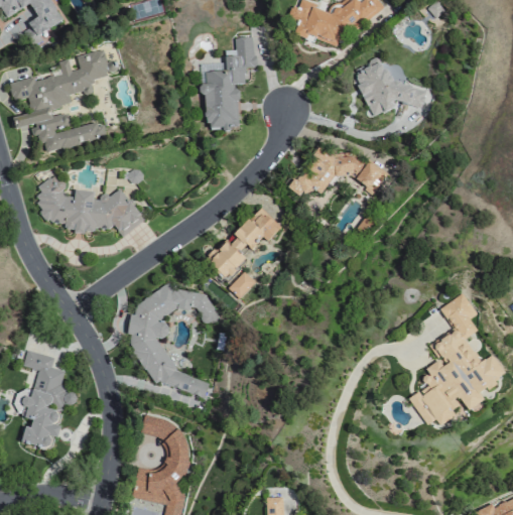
[(62,21),(51,0),(0,0),(0,6),(1,6),(7,17),(29,5),(34,13),(26,17),(36,35),(62,21)]
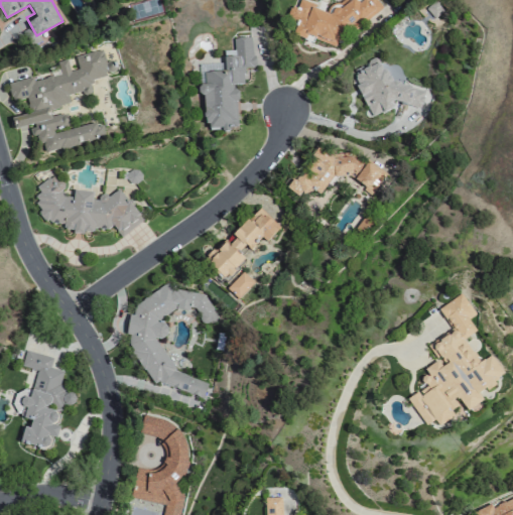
[(385,10),(379,0),(364,0),(360,3),(358,0),(345,0),(336,6),(334,13),(318,10),(313,2),(305,0),(301,0),(299,8),(291,6),(288,18),(298,21),(295,34),(337,45),(345,40),(347,34),(385,10)]
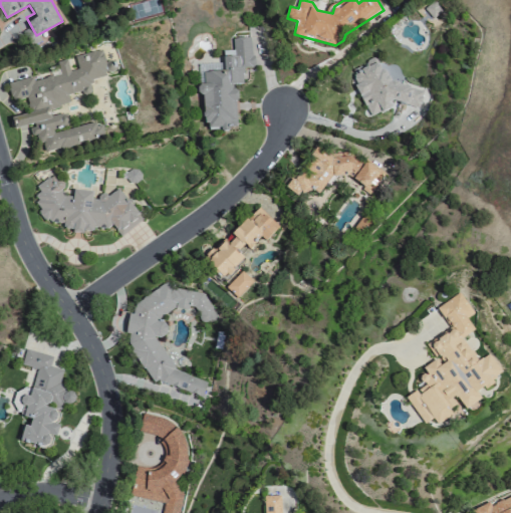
[(210,132),(242,124),(234,86),(247,83),(244,69),(258,66),(251,34),(233,38),(235,48),(223,51),(226,68),(205,72),(207,83),(200,85),(210,132)]
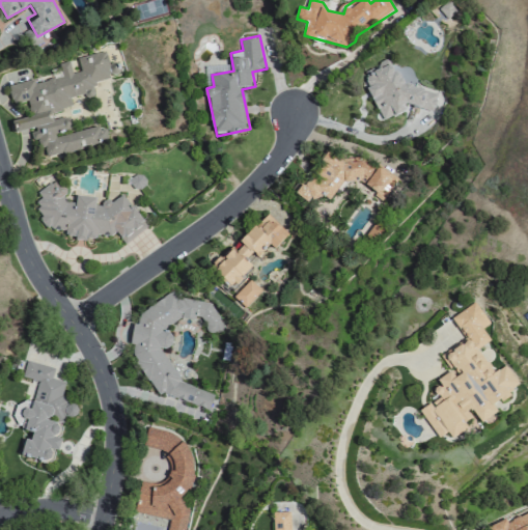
[(120,70),(106,51),(79,56),(82,71),(75,72),(72,60),(60,62),(62,74),(9,85),(14,104),(30,101),(33,116),(14,121),(17,133),(31,133),(49,156),(111,142),(107,126),(74,127),(73,121),(68,116),(68,107),(75,106),(73,98),(98,92),(94,81),(107,79),(114,74),(116,73),(120,70)]
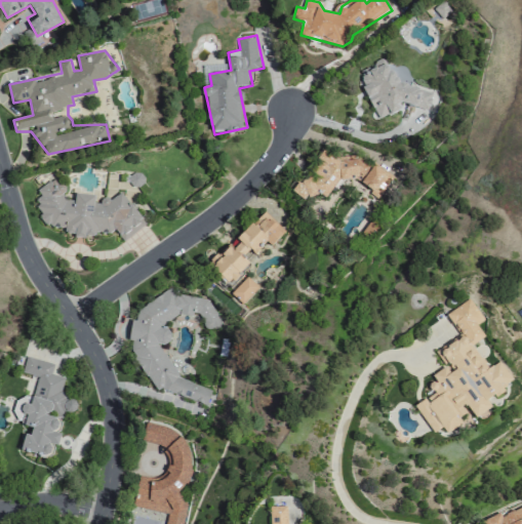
[(379,119),(400,110),(402,103),(426,109),(431,106),(435,91),(402,83),(396,70),(391,69),(385,56),(375,62),(373,70),(365,74),(362,83),(379,119)]
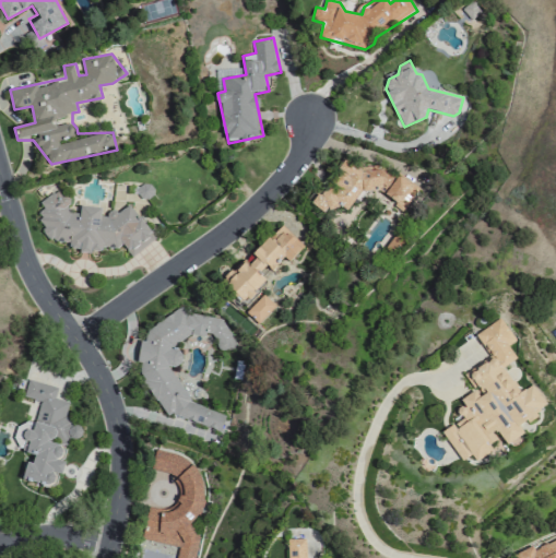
[(316,205),(329,215),(338,203),(349,211),(367,183),(404,211),(422,186),(401,170),(393,180),(366,161),(359,168),(346,158),(340,168),(342,169),(316,205)]
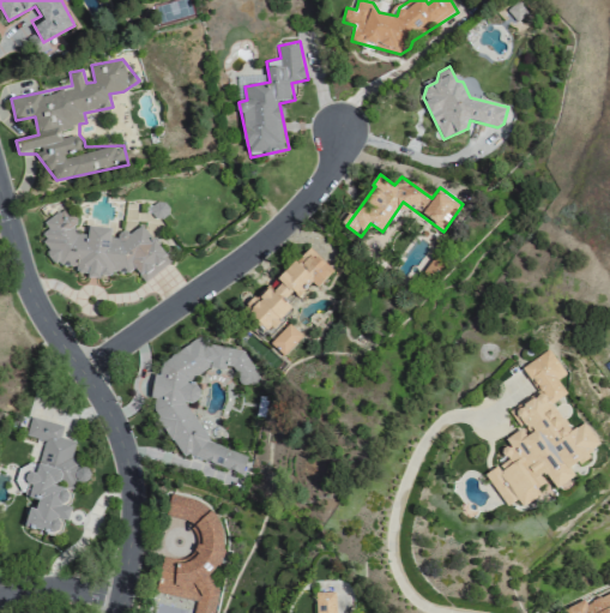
[(151,205),(159,218),(171,211),(163,198),(151,205)]
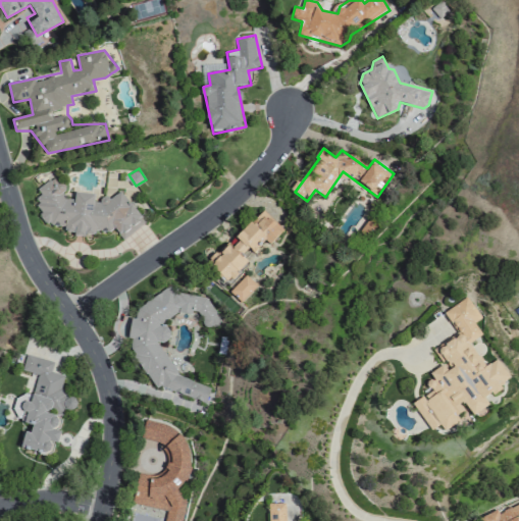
[(42,215),(49,224),(63,225),(68,231),(74,231),(76,235),(95,236),(99,231),(110,231),(115,227),(124,240),(133,232),(133,227),(144,218),(121,190),(114,196),(105,196),(96,203),(96,192),(75,192),(75,199),(65,199),(66,185),(63,180),(49,180),(46,183),(40,183),(40,207),(42,210),(42,215)]
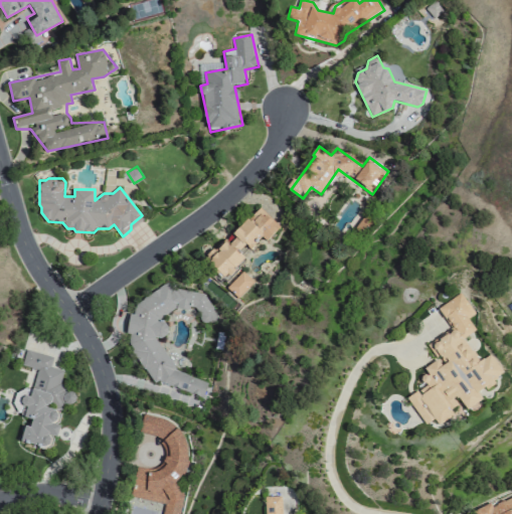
[(281,226),(263,206),(227,239),(226,237),(205,258),(224,278),(266,237),(267,239),(281,226)]
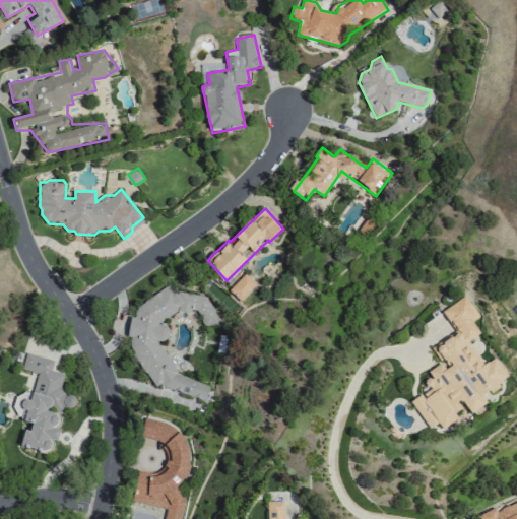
[(231,289),(242,300),(258,283),(247,272),(231,289)]
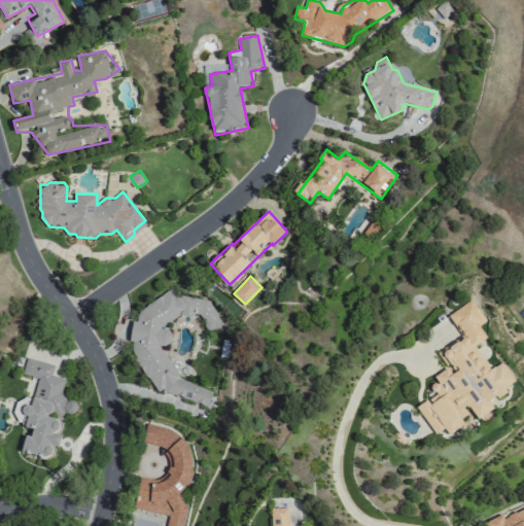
[(158,389),(210,405),(214,389),(180,379),(163,344),(165,345),(172,342),(173,337),(167,323),(184,314),(193,316),(197,314),(208,317),(215,320),(217,314),(210,300),(175,289),(143,306),(139,320),(134,323),(129,340),(149,379),(153,380),(158,389)]
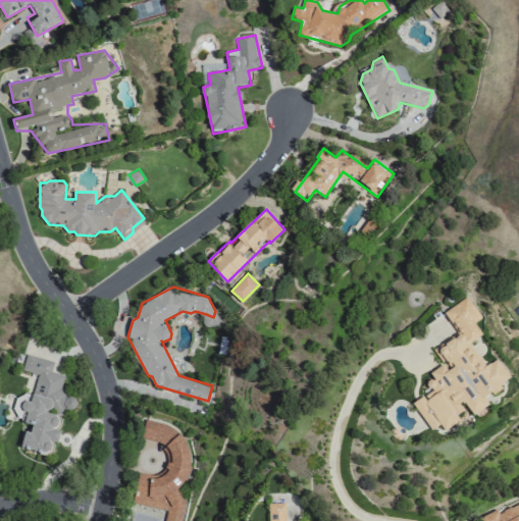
[(512,376),(499,357),(488,364),(481,355),(484,351),(472,343),(475,340),(483,333),(476,321),(483,316),(468,296),(446,312),(458,329),(454,335),(434,349),(442,358),(447,362),(437,368),(428,382),(432,389),(414,403),(433,430),(440,424),(447,429),(455,423),(466,406),(473,415),(484,407),(494,393),(502,387),(506,380),(512,376)]
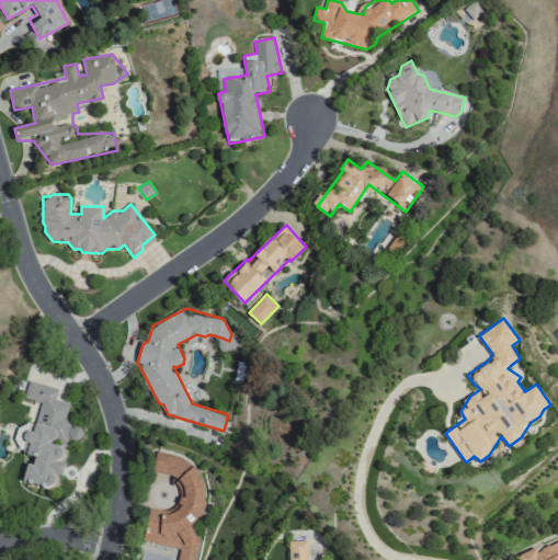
[(23,480),(58,489),(60,478),(65,472),(67,465),(63,460),(66,458),(68,445),(72,442),(77,443),(86,434),(79,426),(77,425),(67,416),(70,402),(57,399),(59,387),(32,380),(30,383),(26,397),(37,399),(42,403),(37,424),(26,421),(18,430),(16,438),(29,450),(27,455),(38,457),(26,469),(23,480)]
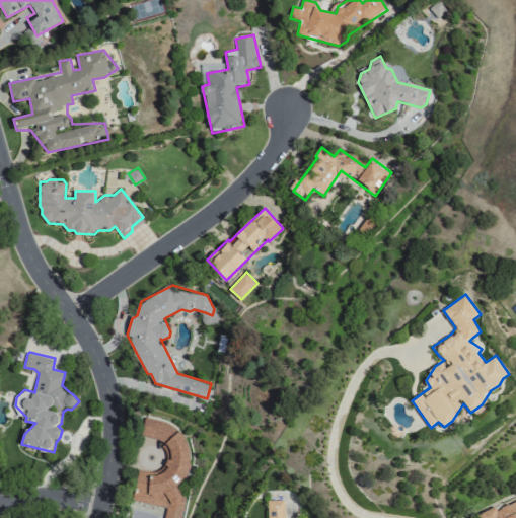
[(135,501),(166,506),(164,517),(180,517),(194,427),(145,421),(142,436),(168,440),(163,473),(140,469),(135,501)]
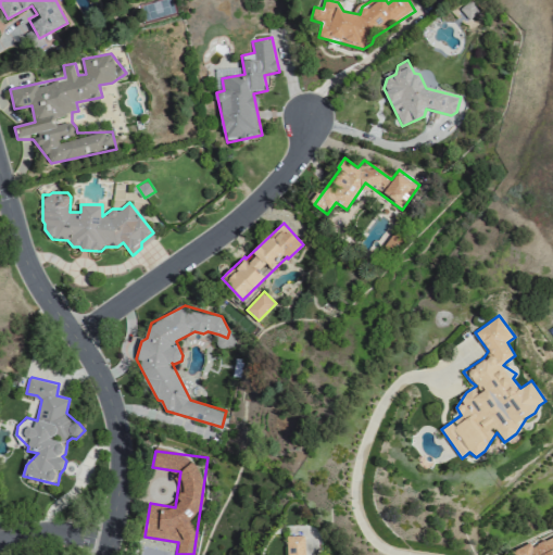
[(306,554),(303,534),(286,538),(288,554),(306,554)]
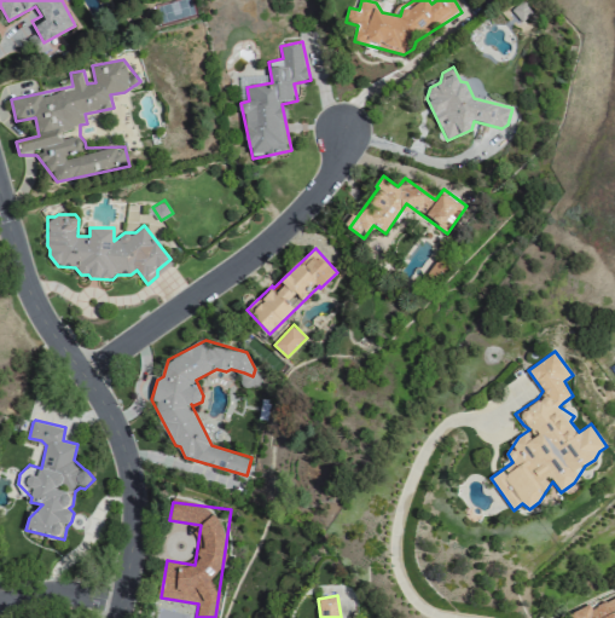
[(614,595),(592,606),(591,604),(569,612),(570,617),(614,617),(614,595)]
